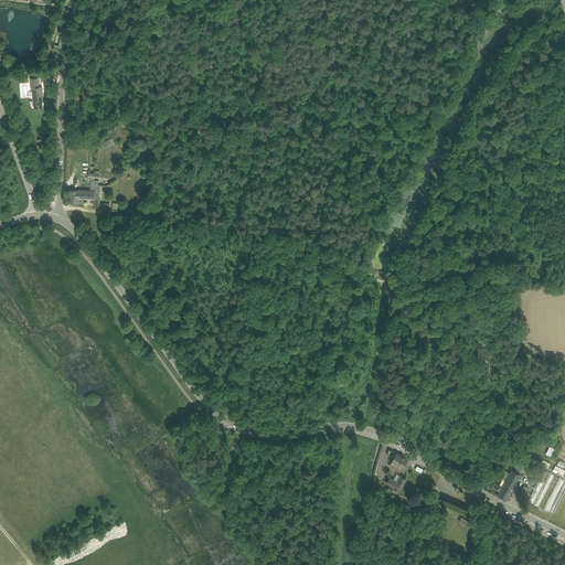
[(39,87),(39,84),(38,78),(32,78),(30,78),(31,88),(33,88),(34,108),(42,107),(42,98),(43,98),(43,87),(39,87)]
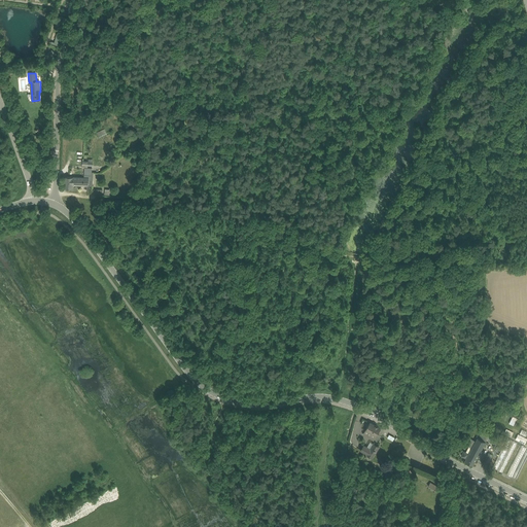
[(84,172),(84,177),(84,181),(77,181),(77,184),(89,185),(93,185),(94,172),(92,172),(92,168),(85,167),(84,167),(84,168),(84,172)]
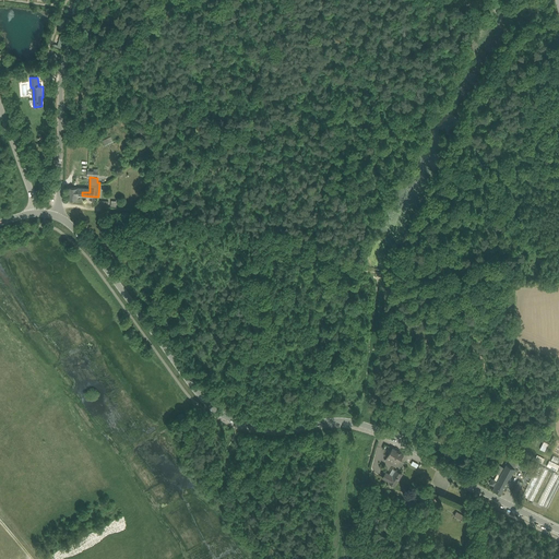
[(78,195),(82,195),(82,192),(90,192),(90,188),(69,187),(69,200),(78,200),(78,195)]
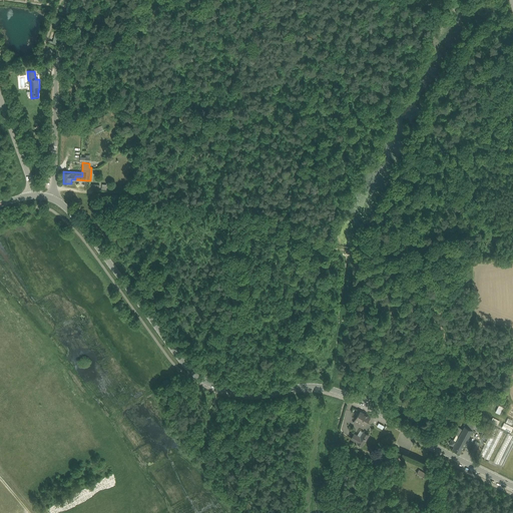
[(499,405),(495,412),(500,414),(502,410),(504,411),(505,408),(499,405)]
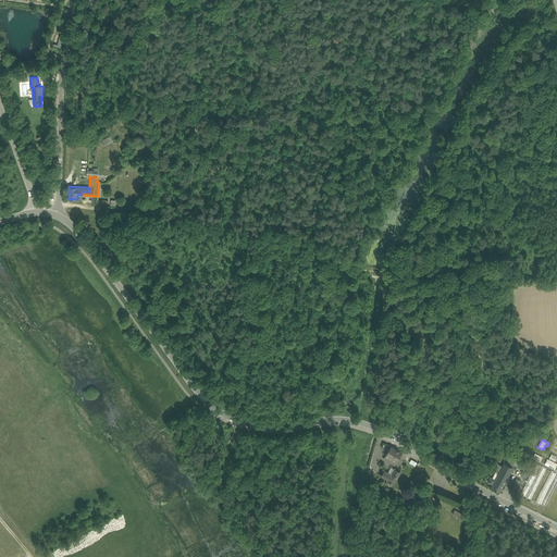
[(391,446),(384,458),(395,465),(403,453),(391,446)]
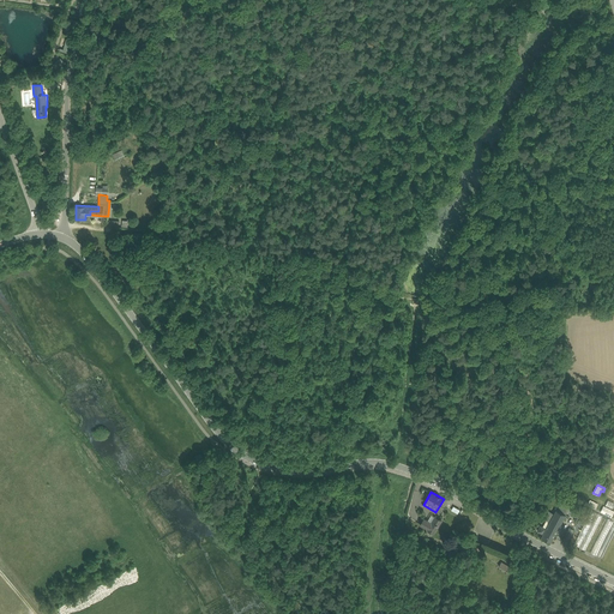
[(551,542),(554,537),(565,515),(571,503),(563,498),(557,510),(554,513),(549,511),(545,519),(546,521),(543,527),(540,525),(537,530),(542,533),(543,533),(542,537),(551,542)]
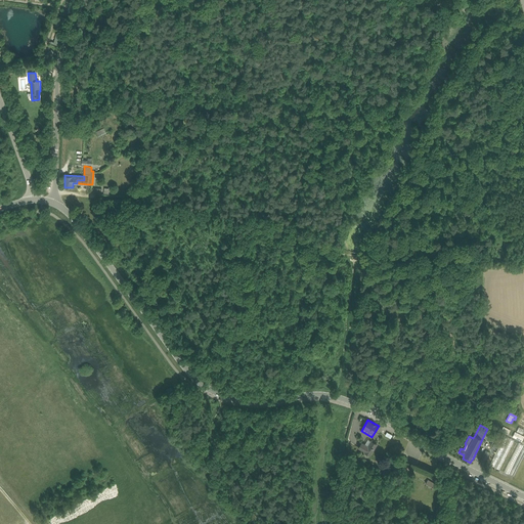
[(523,436),(515,432),(513,437),(522,441),(523,436)]
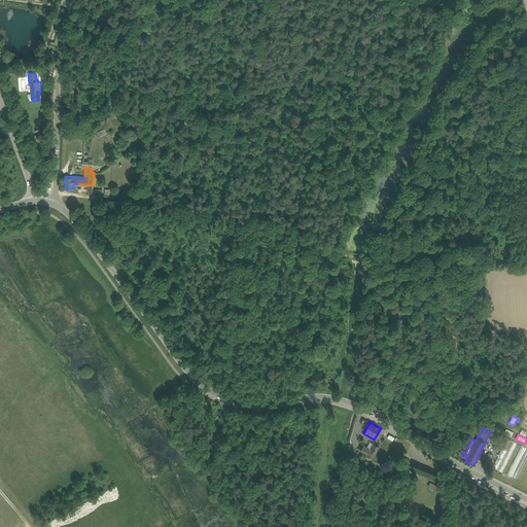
[(366,454),(372,458),(379,447),(374,444),(370,449),(363,445),(360,449),(366,453),(366,454)]
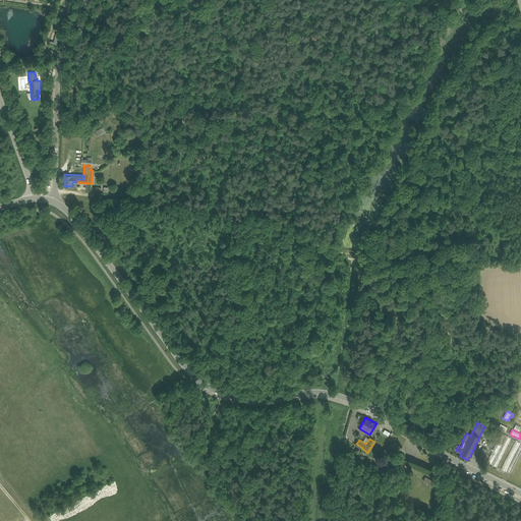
[(478,457),(478,458),(481,459),(487,449),(483,448),(478,457)]
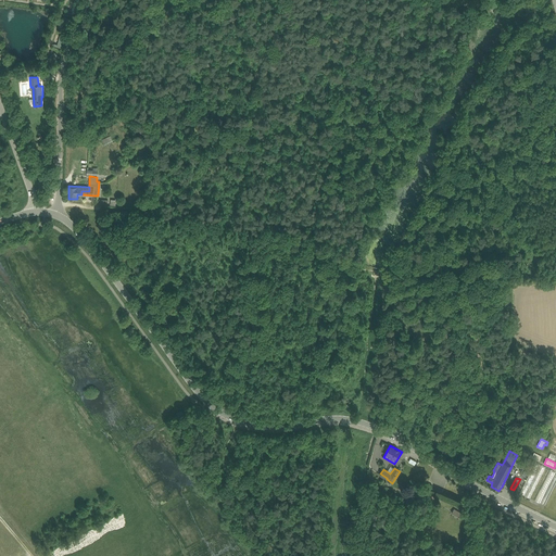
[(454,508),(452,513),(459,517),(462,513),(454,508)]
